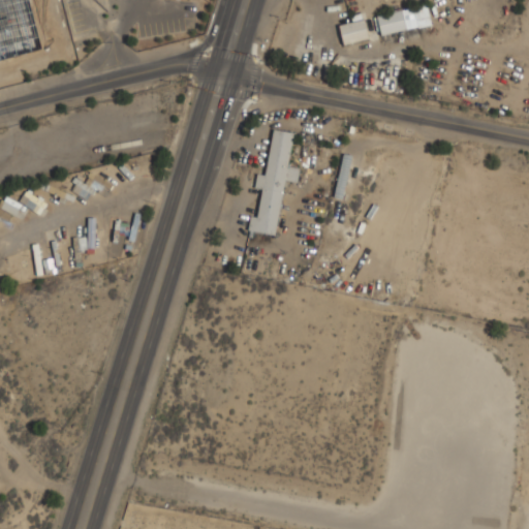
[(0,0),(0,57),(39,50),(29,0),(0,0)]
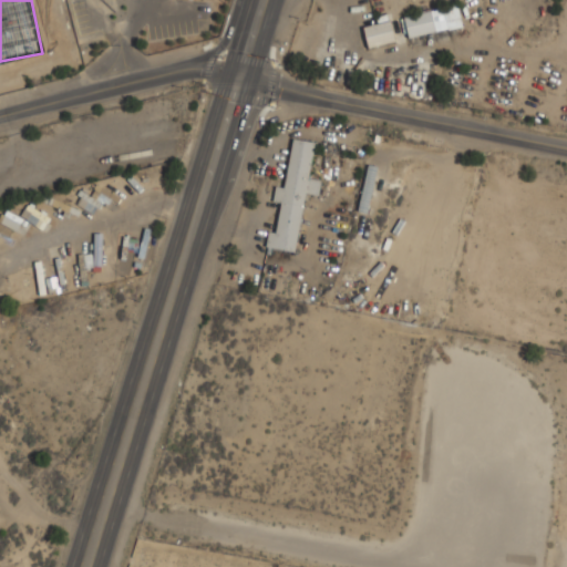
[(45,0),(52,24),(65,21),(59,0),(45,0)]
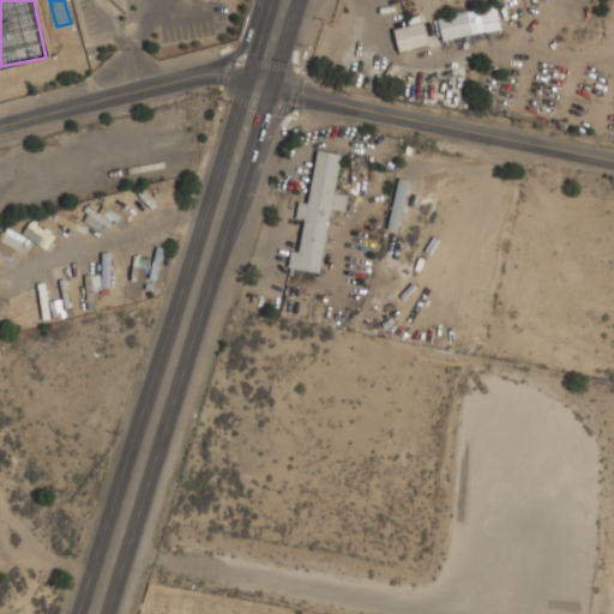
[(437,14),(441,38),(501,28),(497,2),(437,14)]
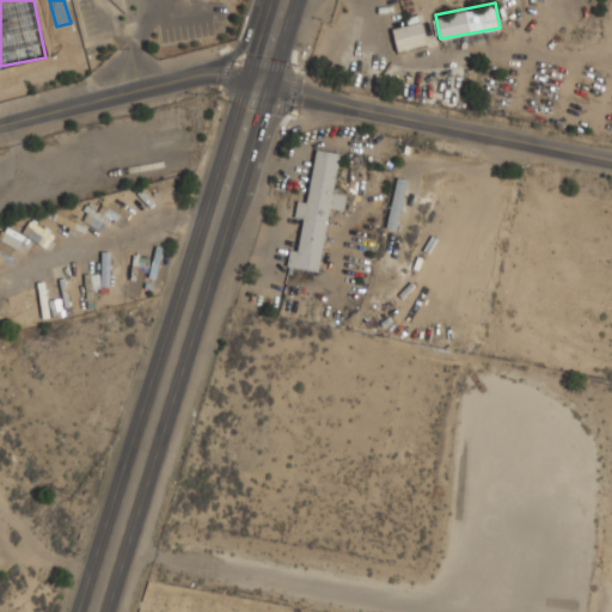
[(390,25),(399,51),(428,41),(418,16),(390,25)]
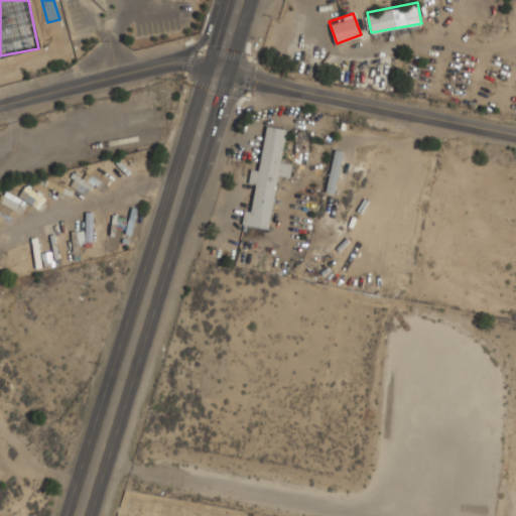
[(285,128),(266,125),(259,169),(250,167),(248,181),(256,182),(252,210),(244,208),(242,224),(269,228),(277,173),(290,175),(292,162),(281,160),(285,128)]
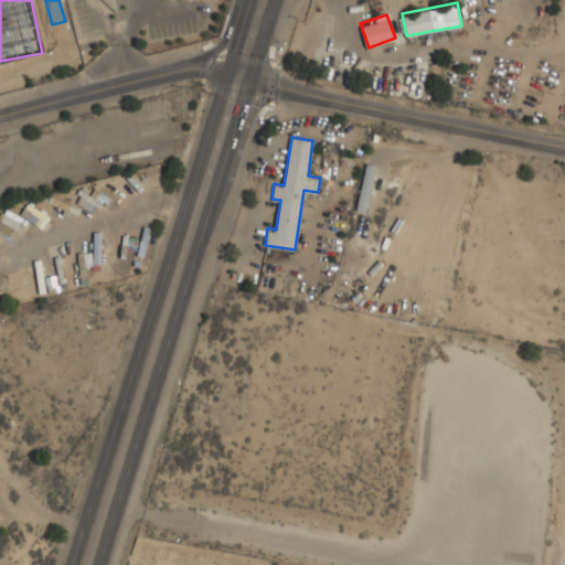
[(377,164),(368,162),(356,209),(366,211),(377,164)]
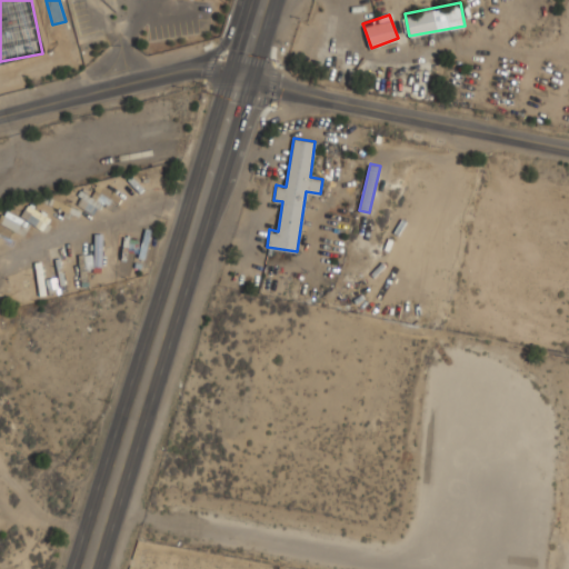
[(42,230),(50,218),(27,205),(19,217),(42,230)]
